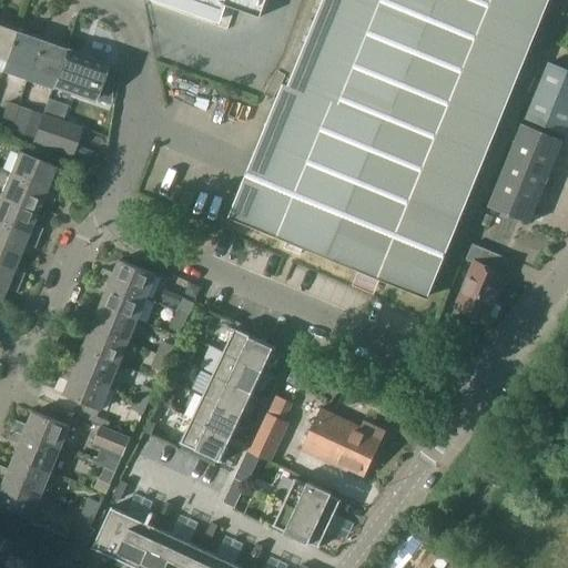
[(184,0),(233,17),(236,9),(261,17),(266,0),(184,0)]
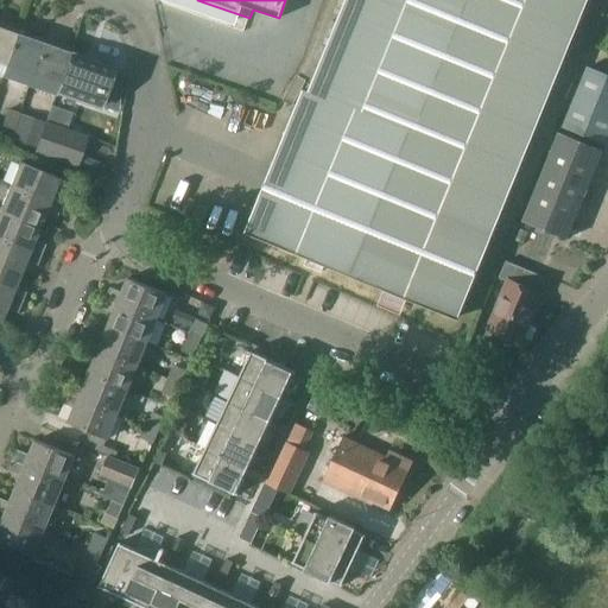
[(460,318),(588,0),(347,0),(310,93),(304,90),(246,233),(460,318)]
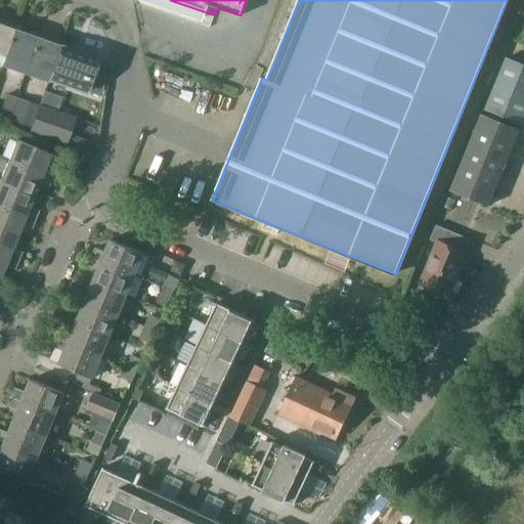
[(0,24),(0,54),(4,55),(13,29),(0,24)]
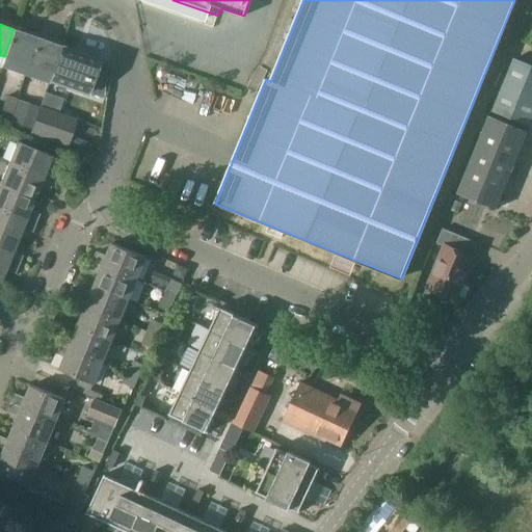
[(4,56),(0,67),(23,75),(25,76),(25,74),(28,64),(37,37),(14,29),(4,56)]
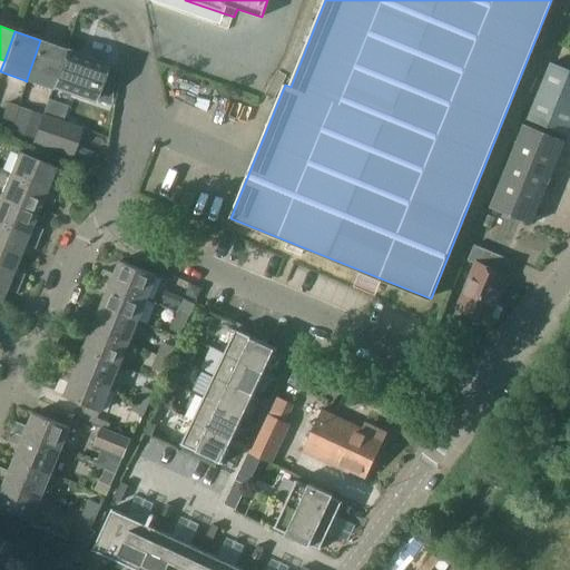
[(30,69),(27,79),(52,88),(52,87),(65,49),(40,40),(30,69)]
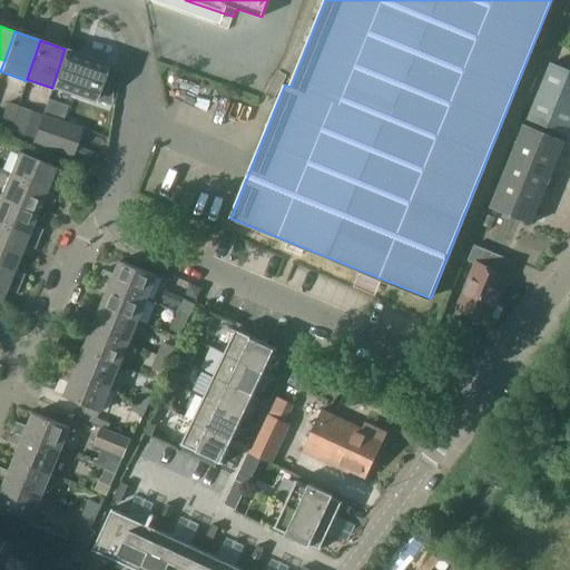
[(65,49),(52,87),(92,100),(95,91),(105,65),(91,59),(65,49)]
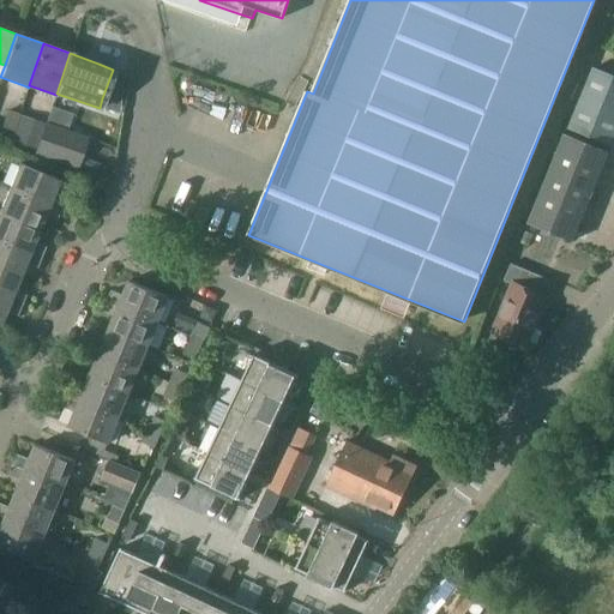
[(612,144),(613,139),(613,76),(595,67),(570,127),(612,144)]
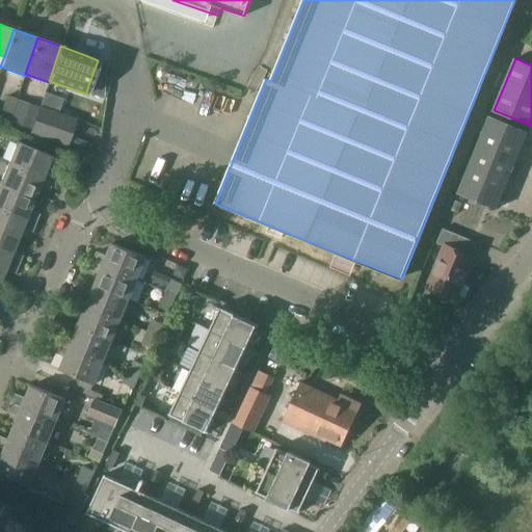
[(16,99),(5,96),(1,109),(11,112),(16,99)]
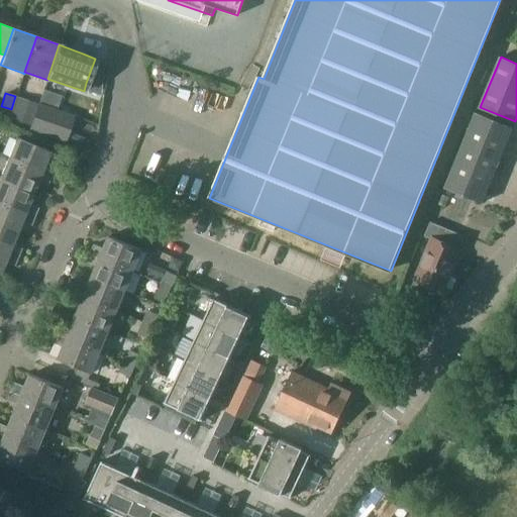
[(37,105),(16,98),(9,118),(31,125),(37,105)]
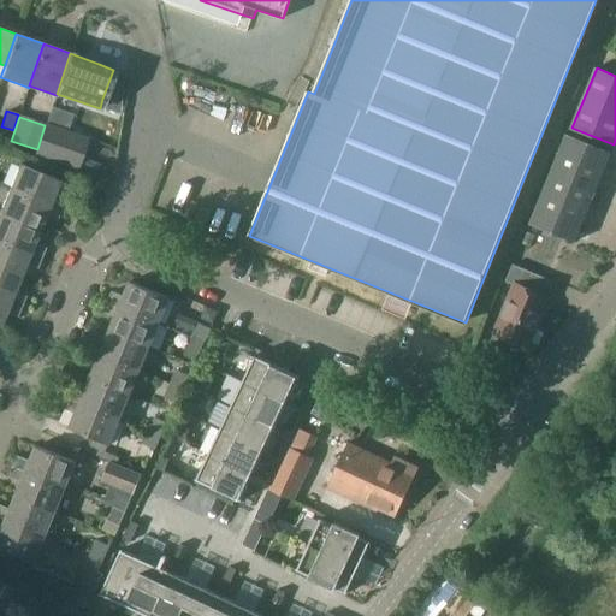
[(46,123),(45,125),(37,149),(35,155),(77,170),(89,137),(46,123)]
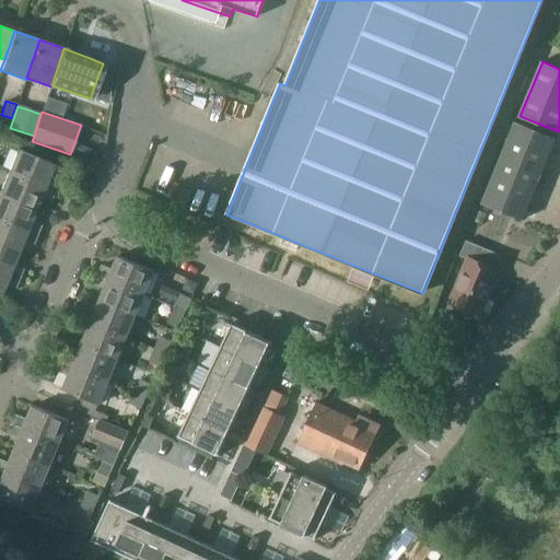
[(524,220),(557,139),(515,121),(482,203),(524,220)]
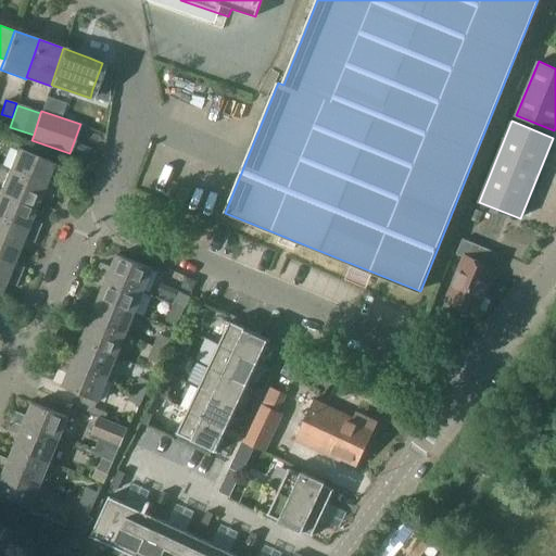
[(17,149),(9,169),(55,189),(59,181),(59,179),(49,175),(54,162),(19,148),(17,149)]
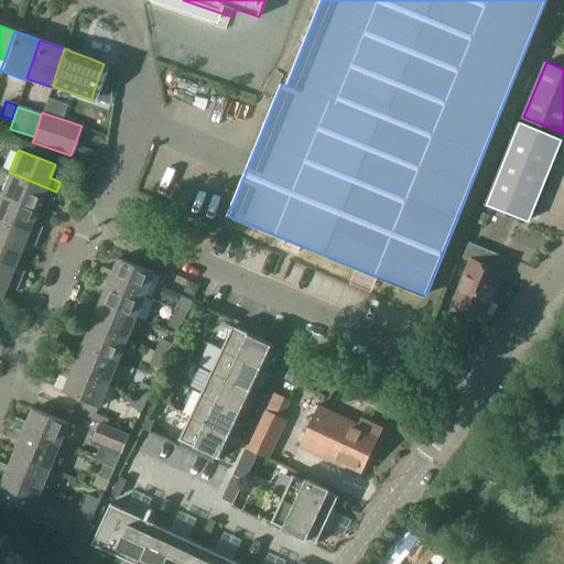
[(8,174),(0,193),(0,195),(35,210),(41,198),(41,197),(52,202),(55,194),(56,192),(9,172),(8,174)]
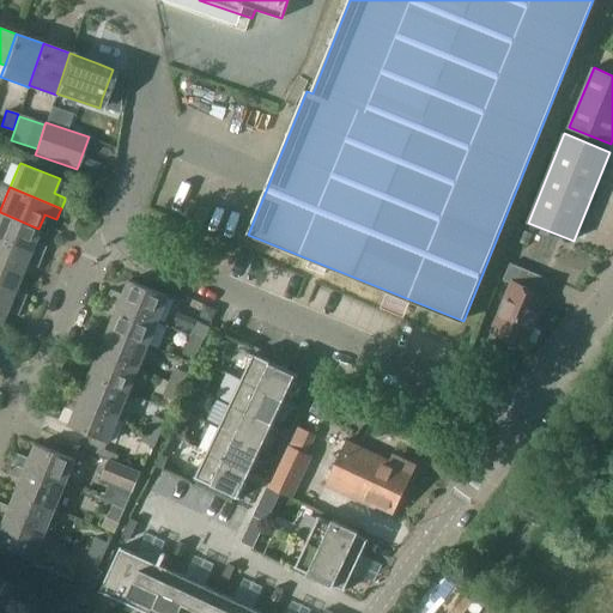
[(0,212),(0,240),(41,256),(46,247),(46,246),(34,241),(38,229),(0,212)]
